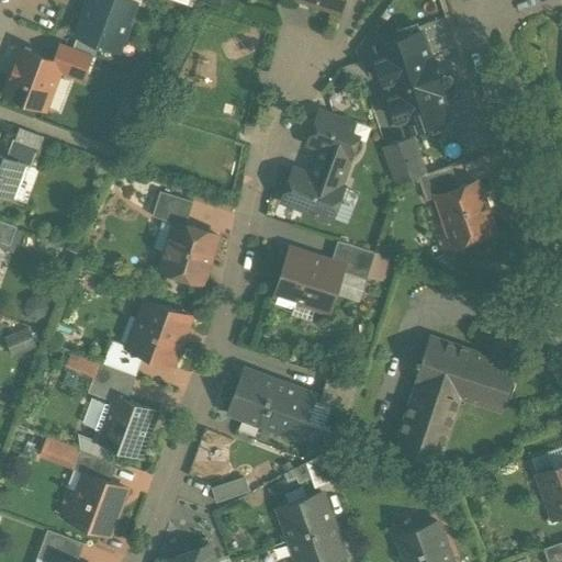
[(90,0),(90,2),(91,2),(88,14),(86,13),(78,35),(116,49),(121,37),(123,36),(128,23),(127,21),(134,2),(128,0),(90,0)]
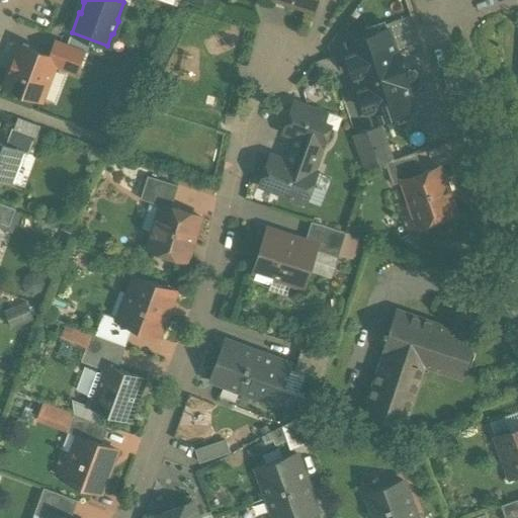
[(279,0),(313,10),(316,0),(279,0)]
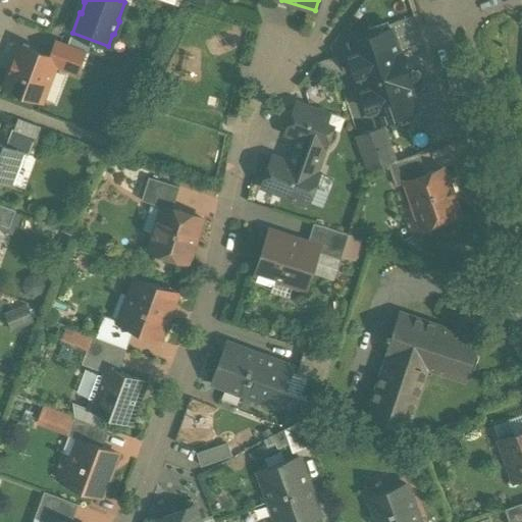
[(411,85),(400,52),(399,52),(390,29),(349,43),(353,56),(350,57),(357,76),(360,75),(365,91),(362,92),(368,111),(372,110),(376,122),(418,109),(410,86),(411,85)]
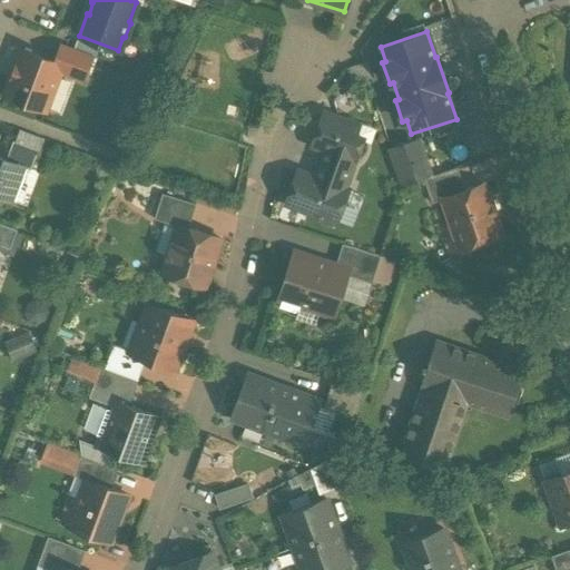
[(92,55),(61,43),(55,61),(64,65),(61,71),(84,80),(92,55)]
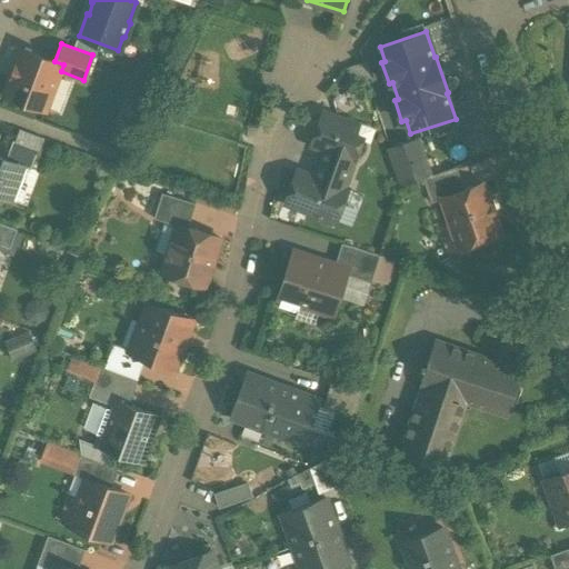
[(55,61),(21,49),(16,65),(15,65),(10,77),(11,77),(5,95),(46,110),(61,71),(63,65),(55,61)]
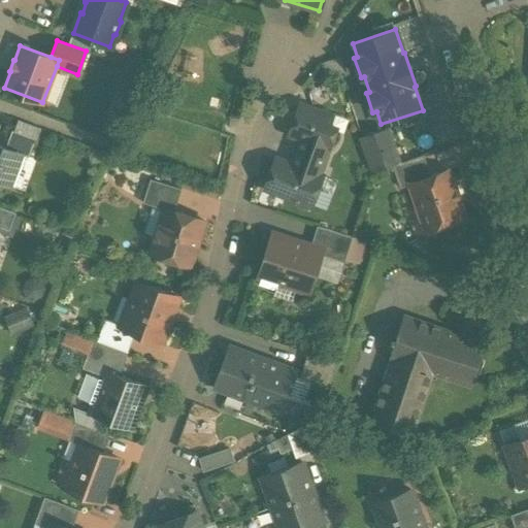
[(340,57),(322,63),(326,78),(345,71),(340,57)]
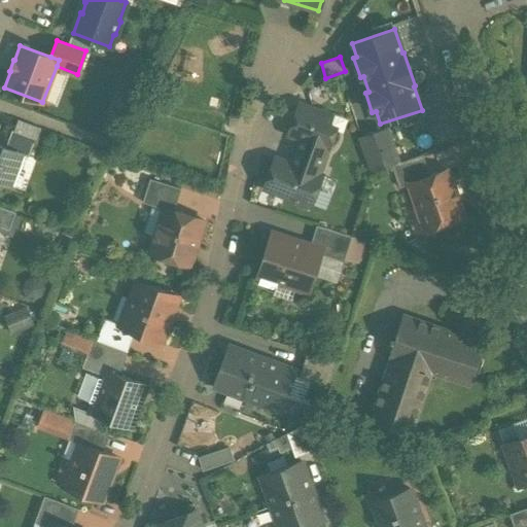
[(321,110),(317,112),(300,106),(289,134),(301,138),(328,148),(335,130),(327,127),(330,117),(329,113),(321,110)]
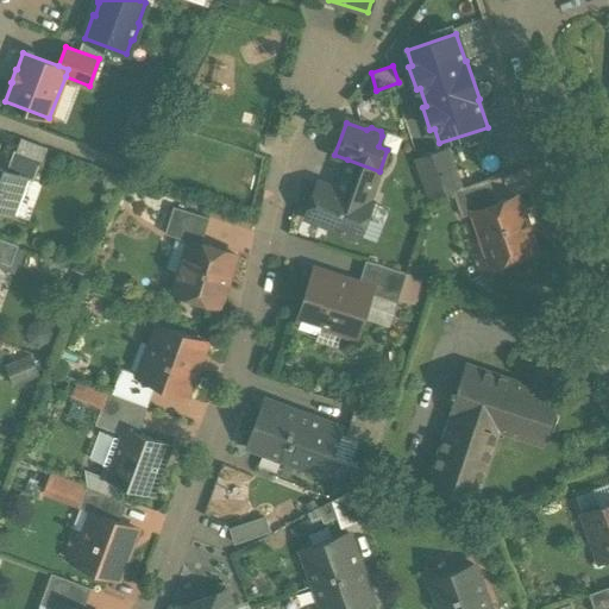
[(447,149),(416,158),(431,199),(453,192),(460,188),(447,149)]
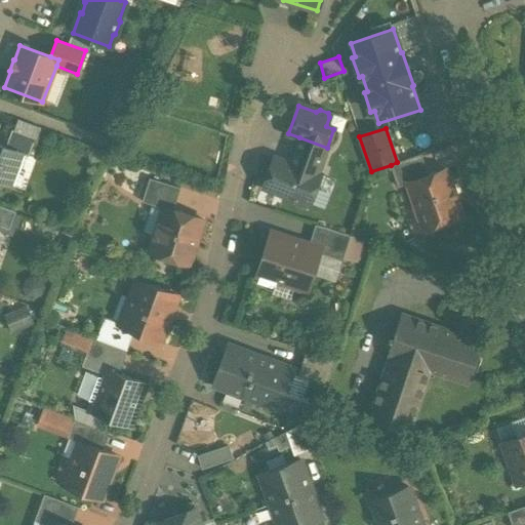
[(35,138),(12,129),(6,147),(21,153),(21,154),(29,157),(35,138)]
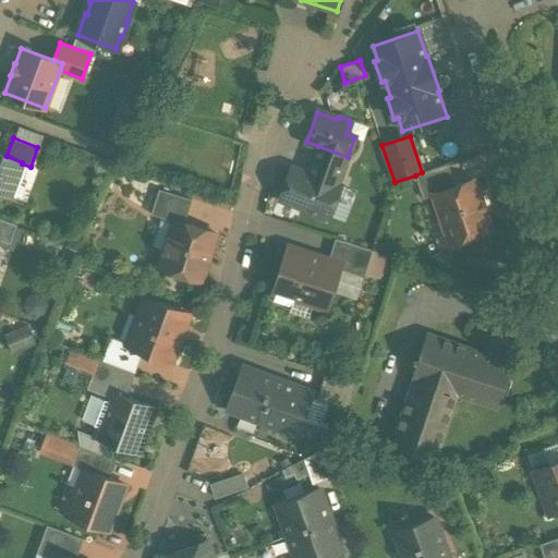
[(348,157),(318,146),(307,174),(337,185),(348,157)]
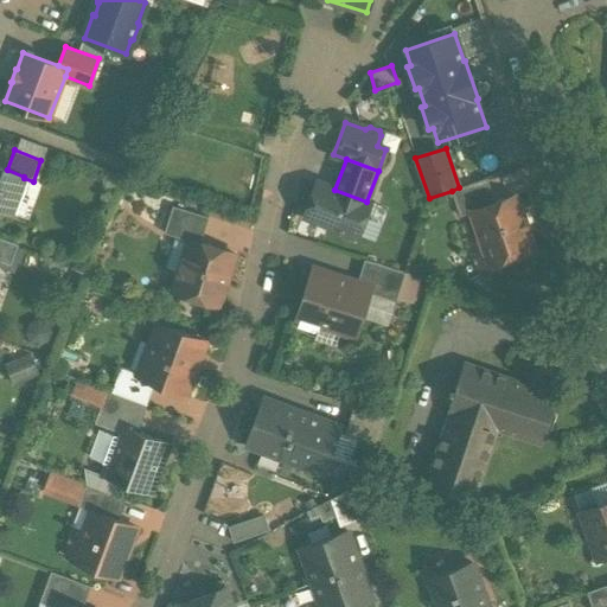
[(7,170),(0,167),(0,208),(11,212),(24,178),(24,177),(7,170)]
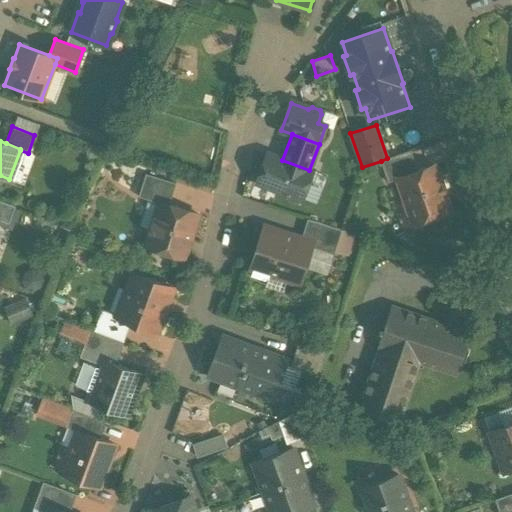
[(387,158),(381,161),(388,182),(398,179),(398,178),(418,171),(411,150),(387,158)]
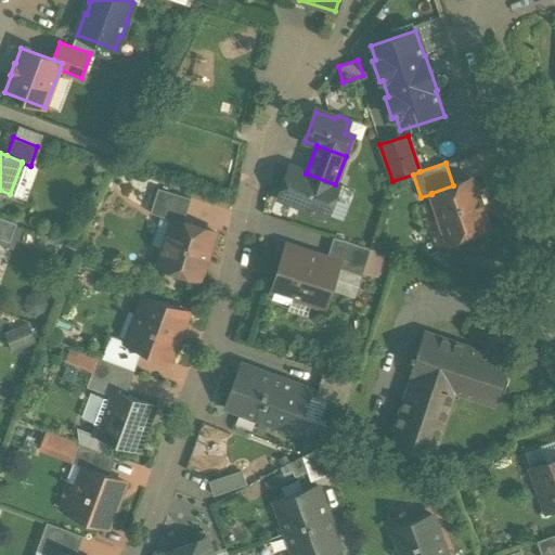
[(306,173),(291,168),(280,197),(297,204),(299,208),(308,211),(312,209),(327,215),(338,185),(335,184),(306,173)]
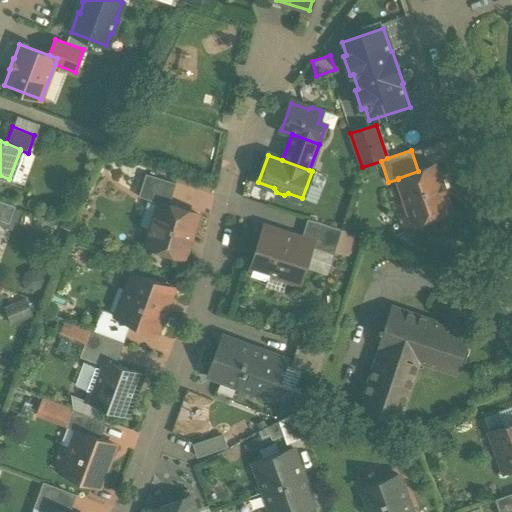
[(418,171),(398,178),(398,179),(406,203),(412,206),(417,220),(419,220),(424,222),(429,221),(432,215),(450,209),(444,193),(440,183),(441,181),(438,172),(437,171),(435,165),(418,171)]
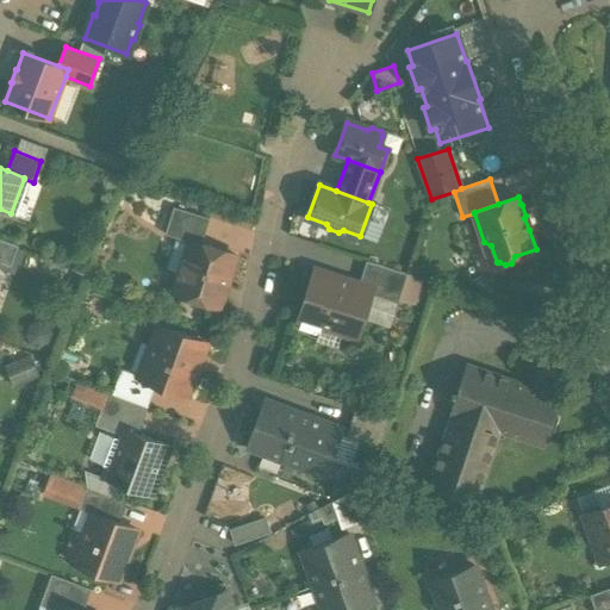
[(210,218),(174,207),(165,235),(191,242),(191,241),(201,244),(210,218)]
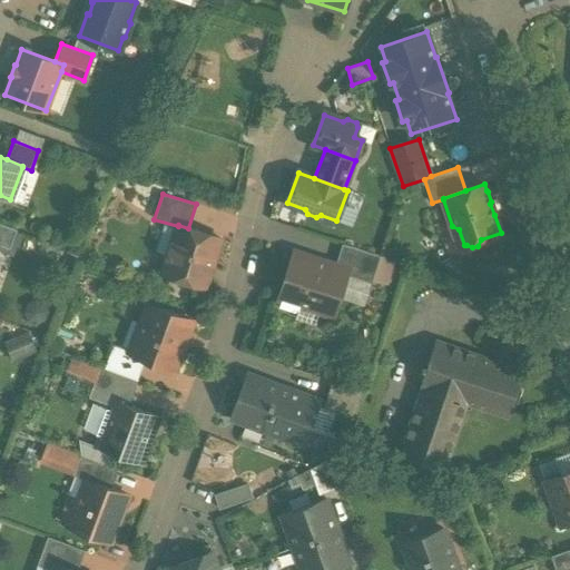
[(17,229),(0,223),(0,244),(10,248),(17,229)]
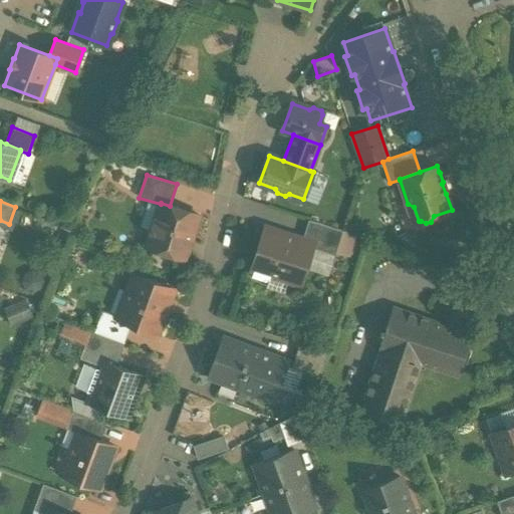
[(170,206),(161,203),(161,204),(148,246),(185,258),(199,215),(170,206)]
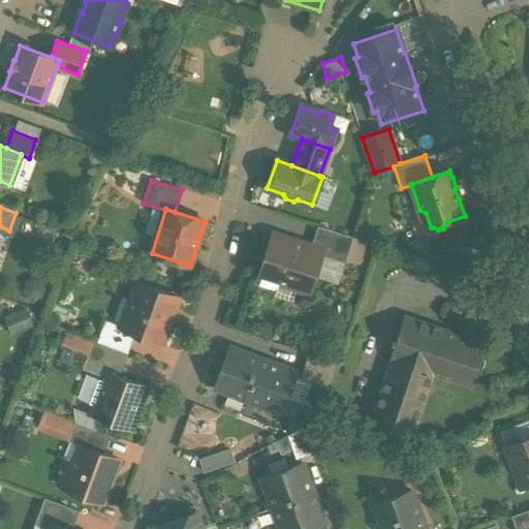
[(353,238),(318,226),(312,246),(323,249),(321,256),(345,263),(353,238)]
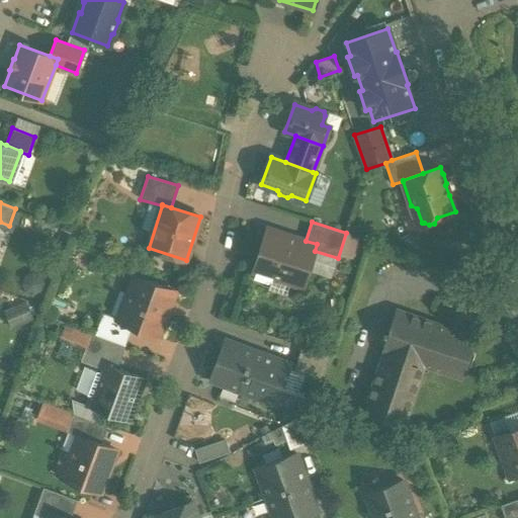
[(297,240),(268,231),(269,229),(267,229),(254,271),(304,287),(315,251),(317,244),(306,241),(297,238),(297,240)]
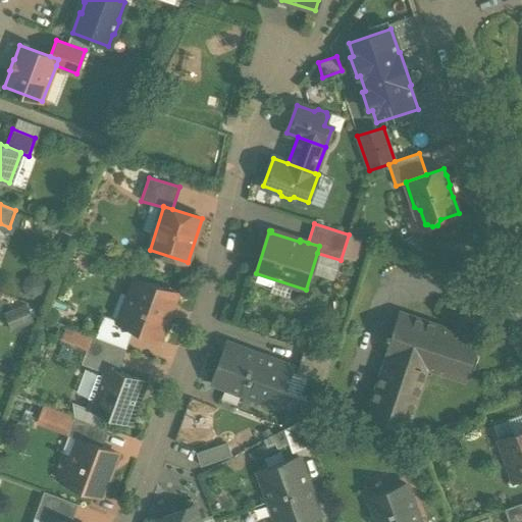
[(176,294),(137,278),(121,321),(120,322),(134,327),(160,337),(176,294)]
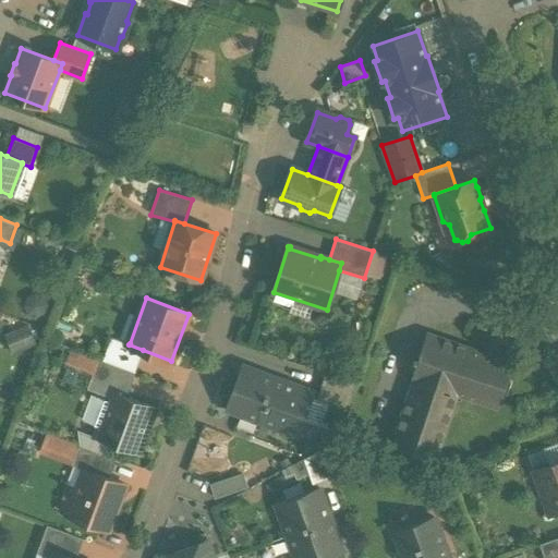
[(39,346),(34,328),(9,337),(15,354),(39,346)]
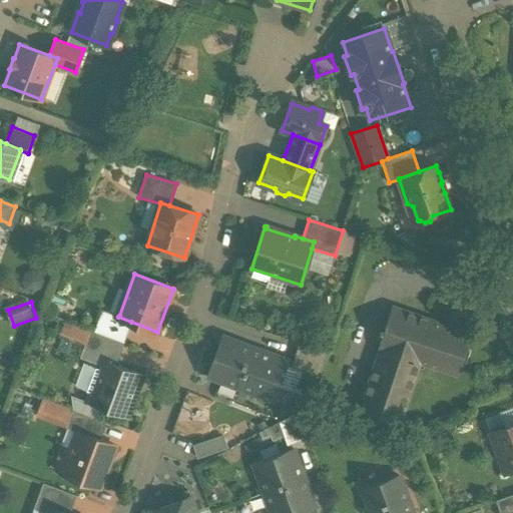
[(471,334),(392,307),(379,348),(381,349),(420,362),(458,375),(471,334)]
